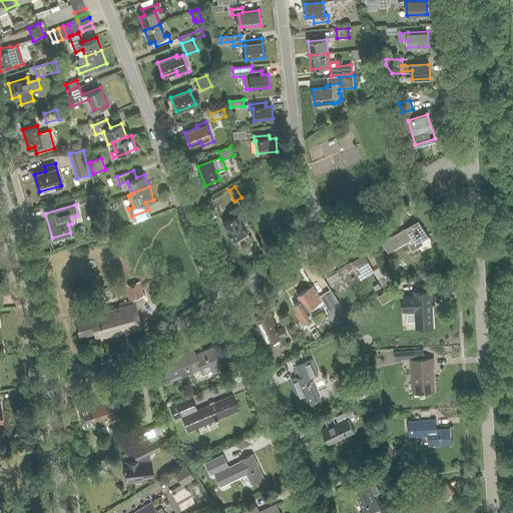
[(232,217),(223,222),(225,227),(226,227),(227,228),(226,228),(233,239),(246,231),(243,225),(244,224),(241,220),(244,218),(236,205),(227,210),(232,217)]
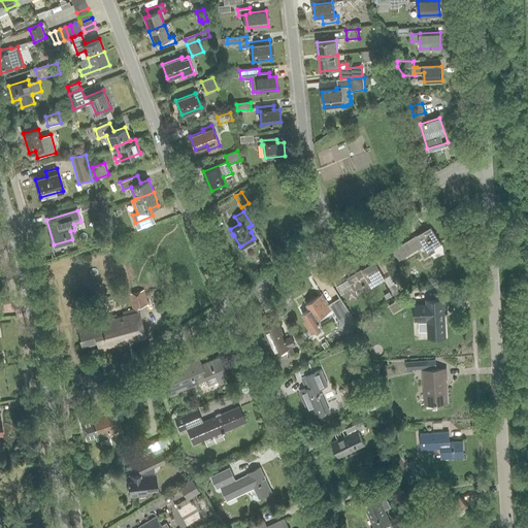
[(427,253),(440,244),(430,228),(417,236),(393,251),(399,260),(423,245),(427,253)]
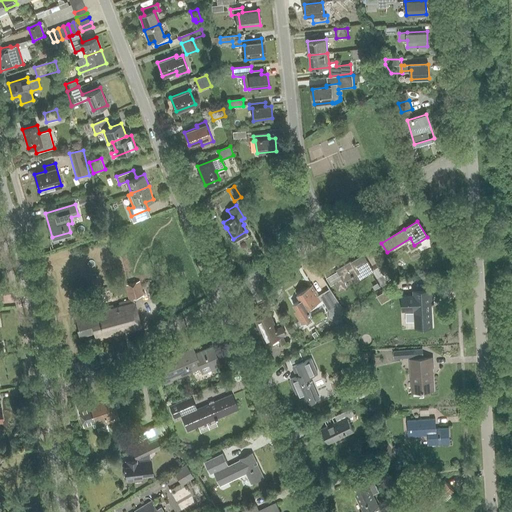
[(337,272),(326,278),(331,285),(334,283),(339,292),(346,288),(344,282),(349,278),(352,277),(355,282),(373,271),(363,255),(351,262),(350,261),(336,270),(337,272)]
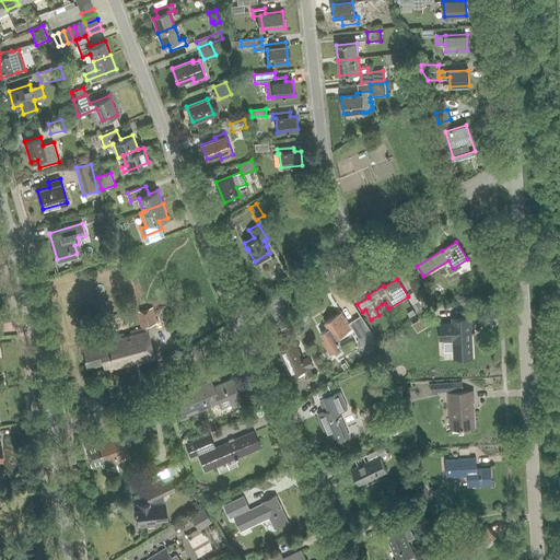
[(419,301),(412,304),(419,316),(426,313),(419,301)]
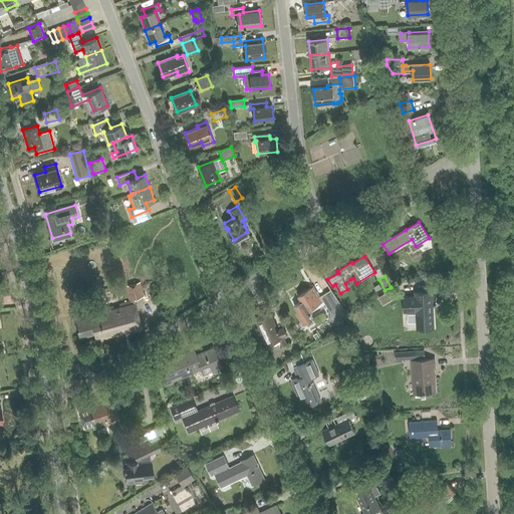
[(130,300),(73,315),(79,336),(94,332),(96,341),(143,328),(134,299),(144,296),(140,281),(125,285),(130,300)]
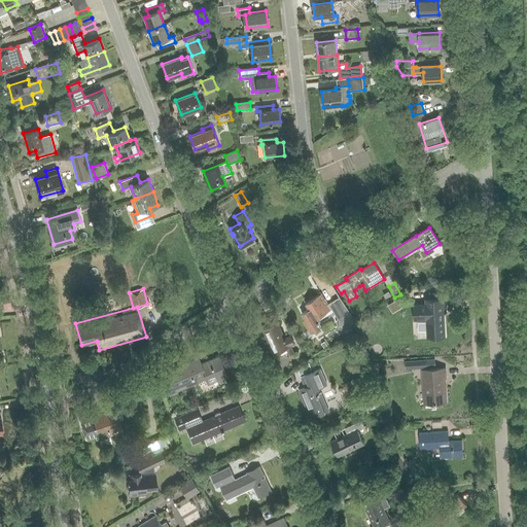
[(411,302),(406,293),(393,302),(398,309),(411,302)]
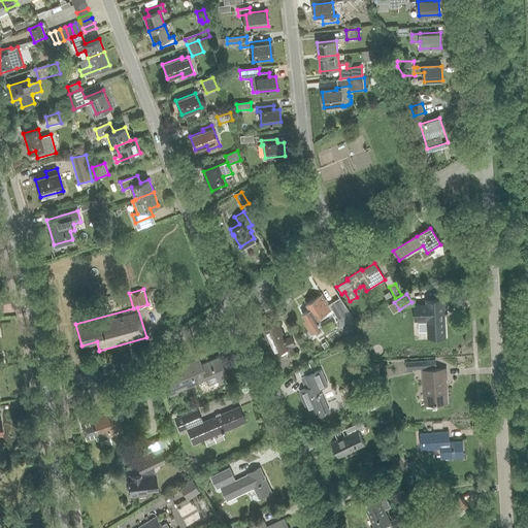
[(334,308),(337,314),(340,319),(339,321),(339,323),(340,323),(341,326),(348,330),(351,328),(352,329),(353,327),(353,324),(352,322),(351,320),(352,319),(353,321),(354,321),(350,314),(340,298),(329,305),(322,295),(305,304),(309,310),(303,314),(302,315),(305,321),(303,322),(311,335),(322,329),(317,320),(326,314),(334,308)]
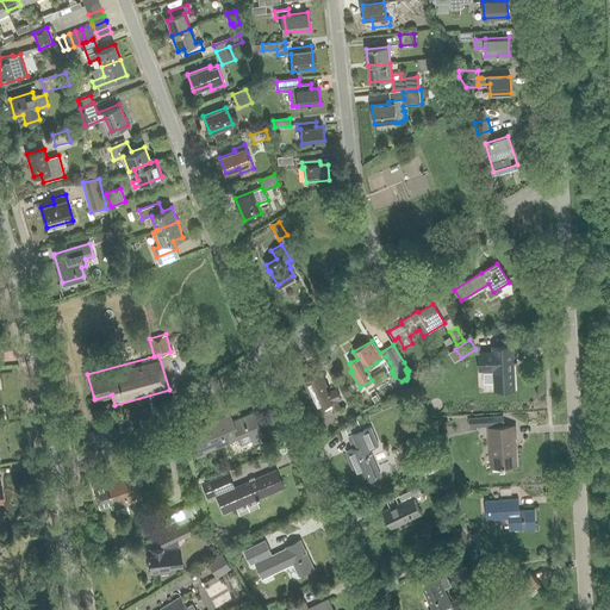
[(492,353),(479,353),(480,369),(495,368),(495,386),(514,385),(514,367),(515,367),(514,347),(492,348),(492,353)]
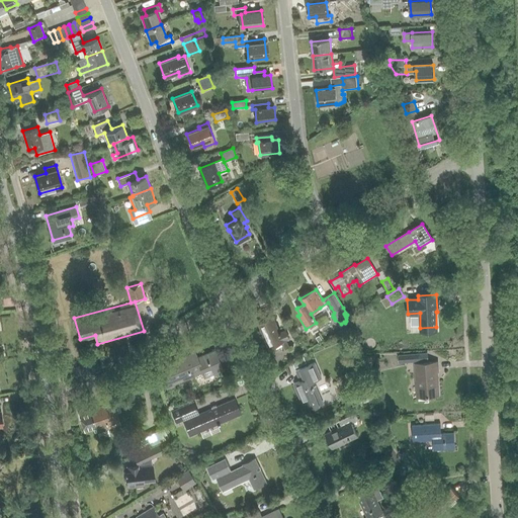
[(89,311),(88,304),(81,306),(83,313),(89,311)]
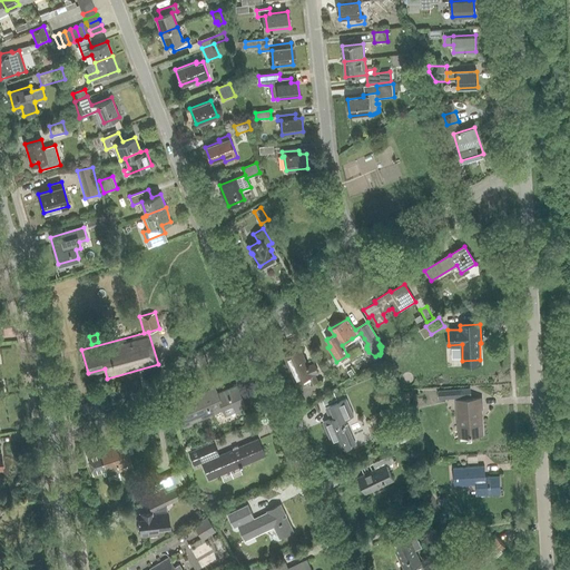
[(311,377),(314,384),(320,382),(316,375),(318,374),(314,365),(310,367),(310,366),(307,366),(301,350),(285,356),(296,383),(311,377)]
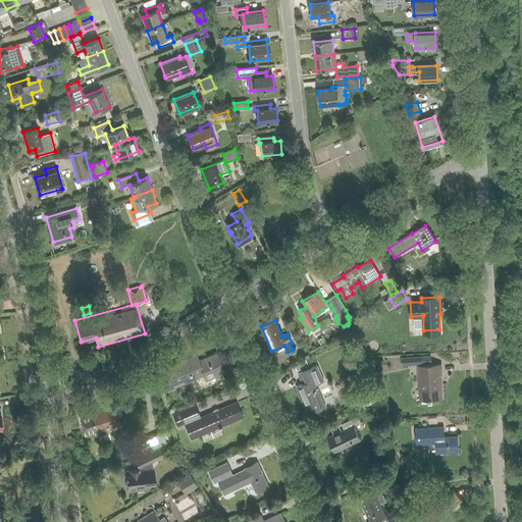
[(199,361),(197,355),(165,369),(168,375),(162,377),(168,392),(174,389),(174,387),(204,375),(206,381),(224,373),(216,354),(199,361)]
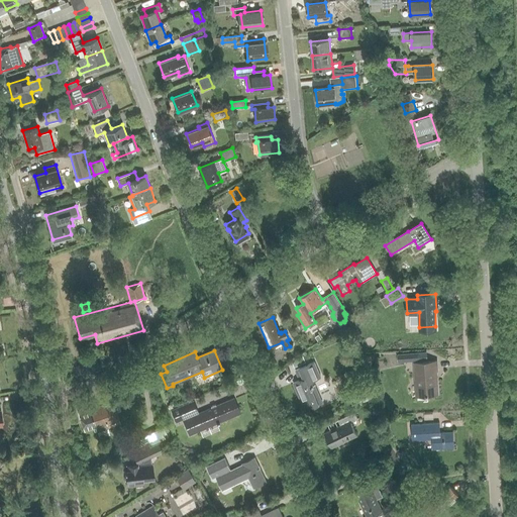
[(414,353),(405,353),(406,362),(414,360),(414,353)]
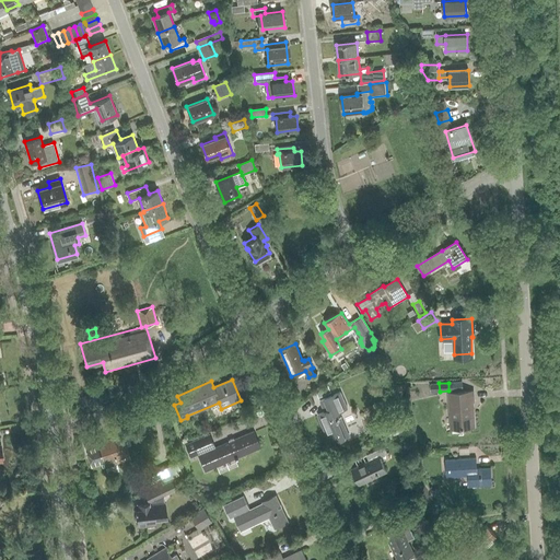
[(329,388),(317,393),(318,398),(331,393),(329,388)]
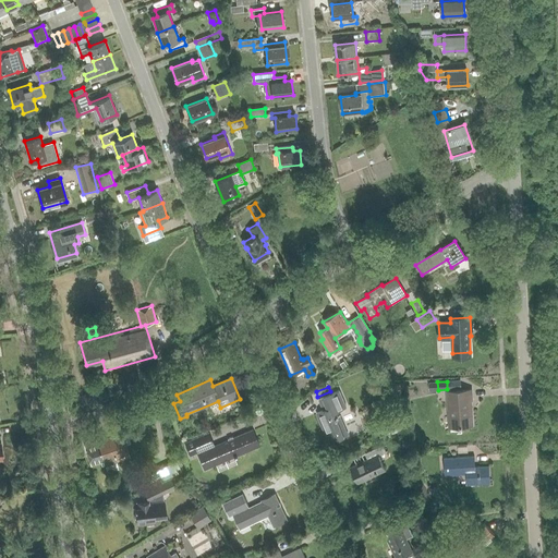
[(472,400),(471,389),(447,391),(450,427),(472,426),(471,400),(472,400)]
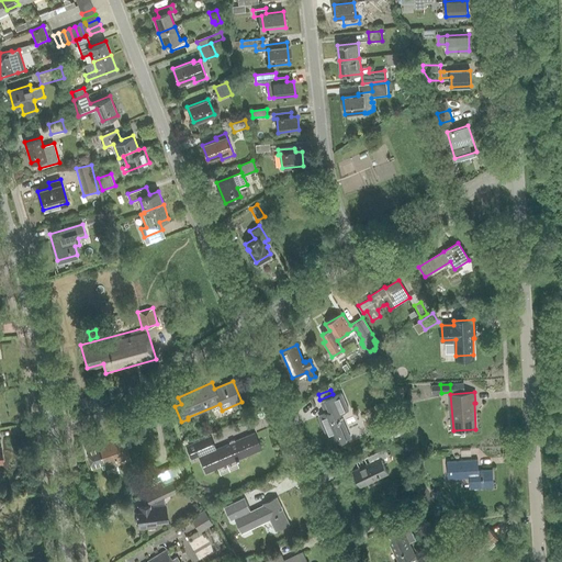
[(340,420),(338,415),(349,411),(341,394),(321,403),(325,414),(318,416),(327,438),(332,447),(350,438),(347,429),(343,419),(340,420)]
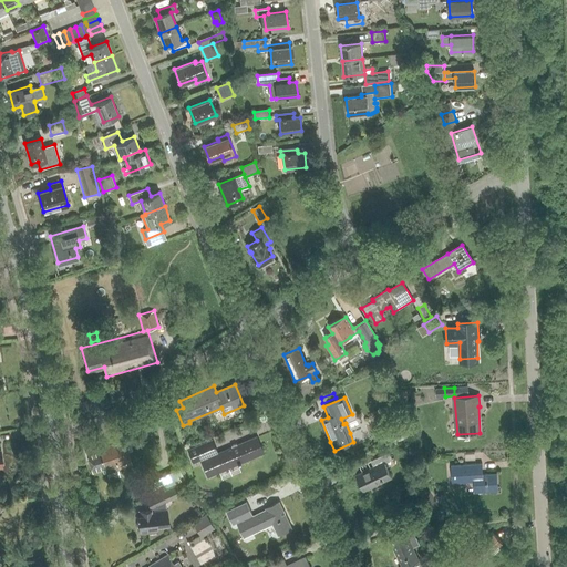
[(106,474),(132,465),(127,453),(133,451),(129,437),(123,440),(122,434),(112,437),(113,443),(106,445),(105,443),(98,446),(99,449),(85,453),(92,473),(104,468),(106,474)]
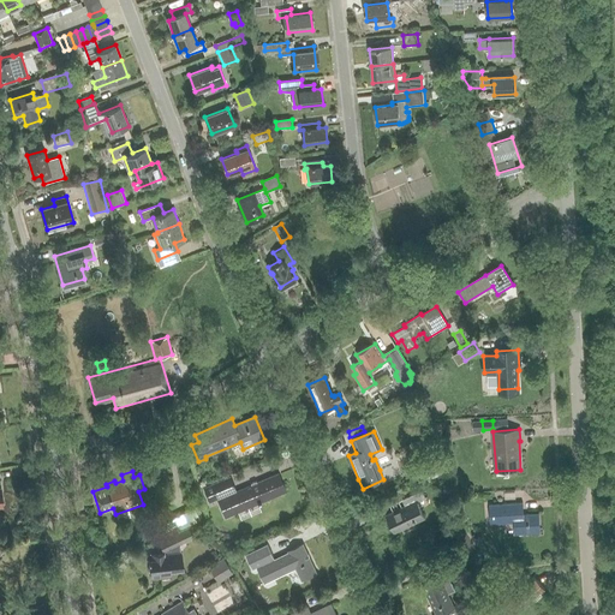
[(209,496),(213,503),(216,502),(220,500),(227,517),(257,503),(258,505),(261,503),(261,502),(286,491),(278,475),(234,494),(231,487),(209,496)]
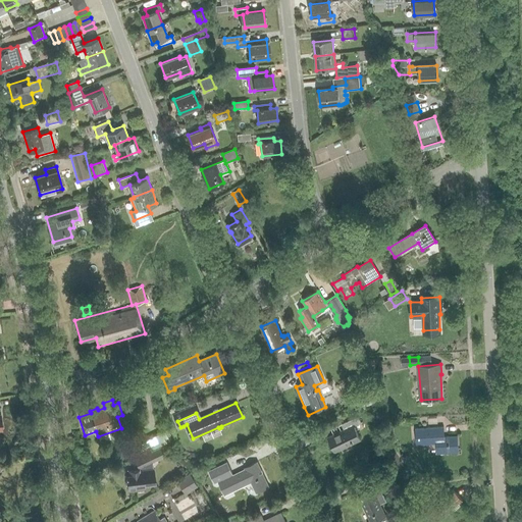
[(353,420),(355,425),(361,423),(359,417),(353,420)]
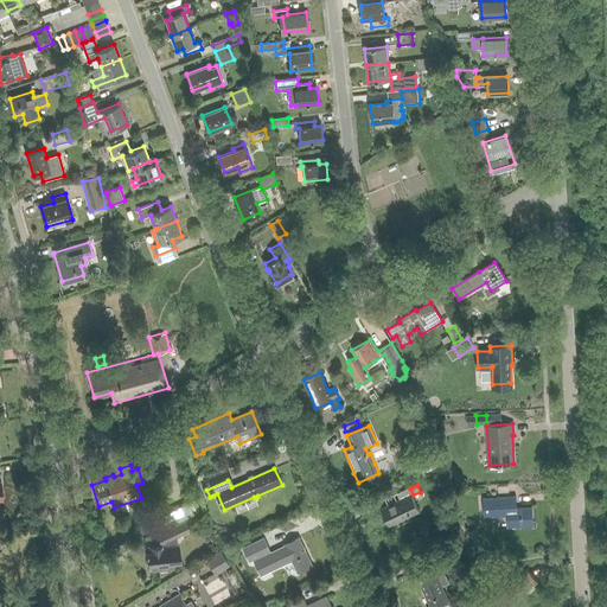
[(411,496),(381,510),(389,525),(419,512),(411,496)]
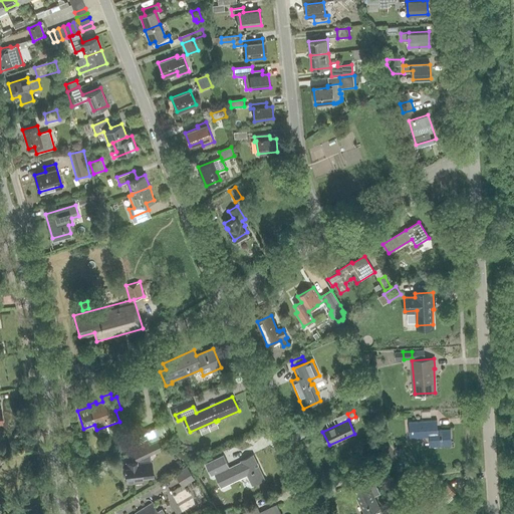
[(437,420),(409,422),(410,438),(430,437),(431,447),(452,446),(451,429),(438,430),(437,420)]
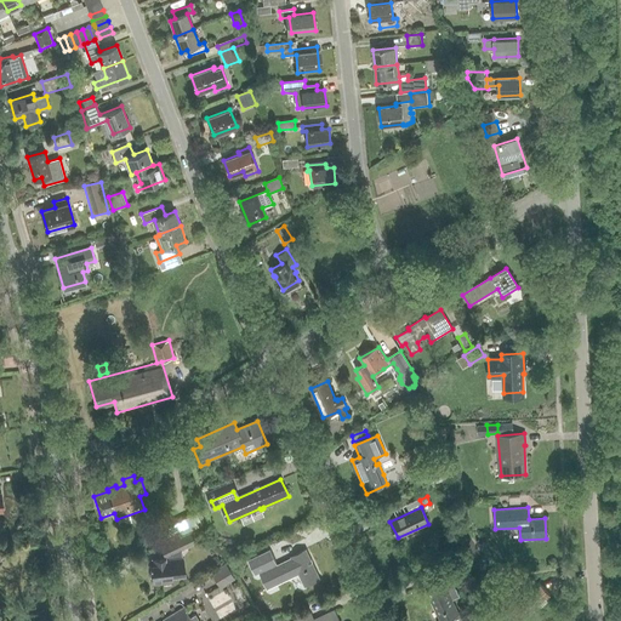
[(200,512),(165,529),(170,540),(205,523),(200,512)]
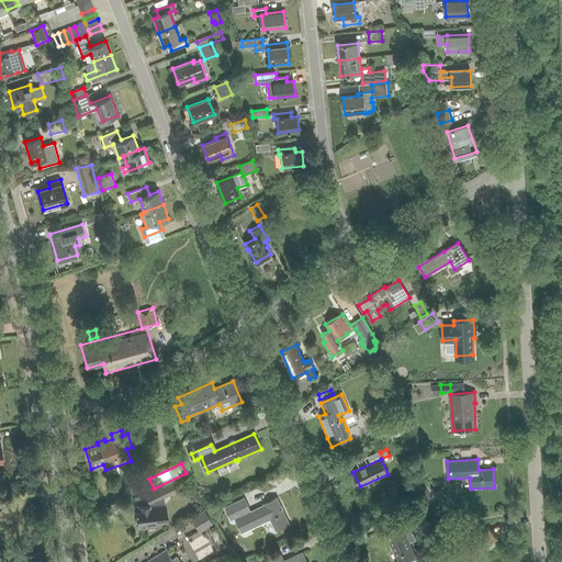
[(150,504),(165,497),(179,491),(175,481),(155,490),(146,494),(150,504)]
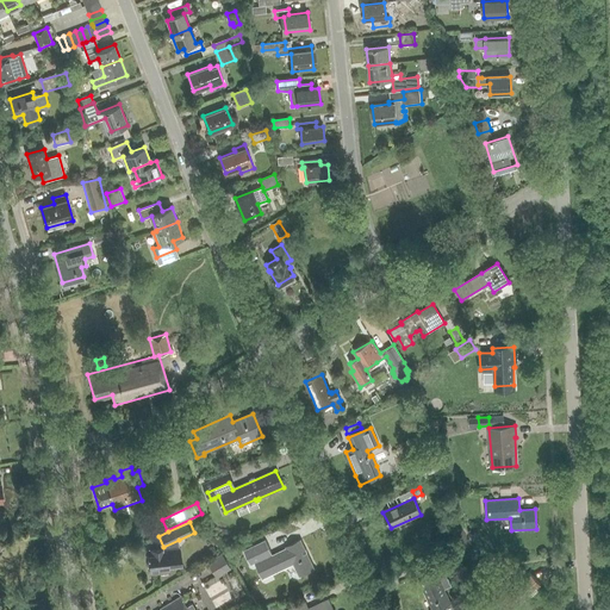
[(179,540),(163,547),(163,548),(150,549),(150,554),(147,555),(149,572),(169,570),(169,568),(178,567),(178,566),(182,565),(181,548),(180,548),(179,540)]
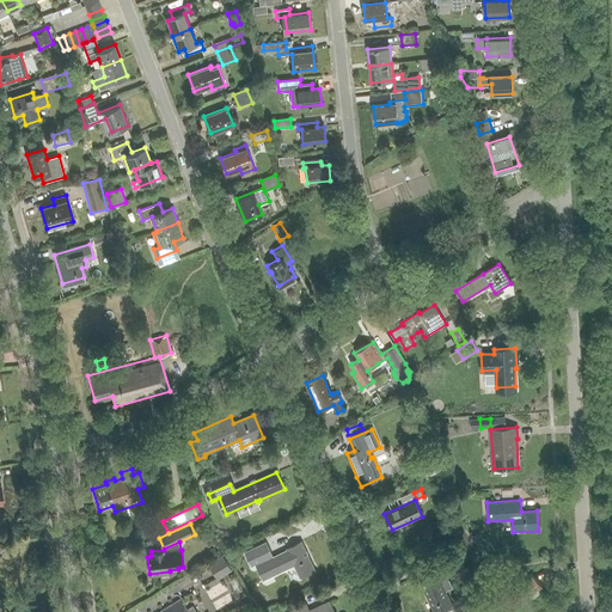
[(265,543),(245,552),(252,567),(256,564),(263,580),(294,565),(300,579),(316,570),(301,542),(287,549),(287,550),(273,557),(265,543)]
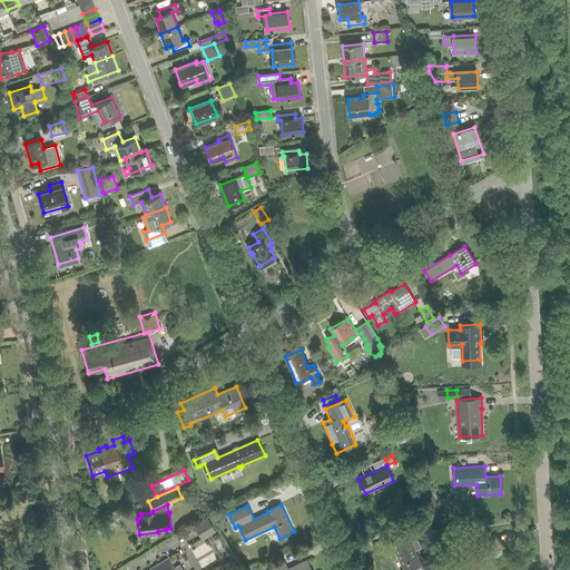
[(216,531),(207,518),(195,526),(203,540),(216,531)]
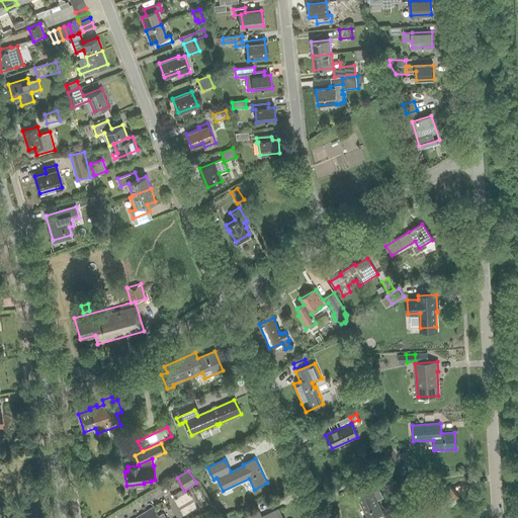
[(360,484),(363,490),(356,493),(367,517),(370,517),(382,513),(376,501),(382,498),(373,478),(360,484)]
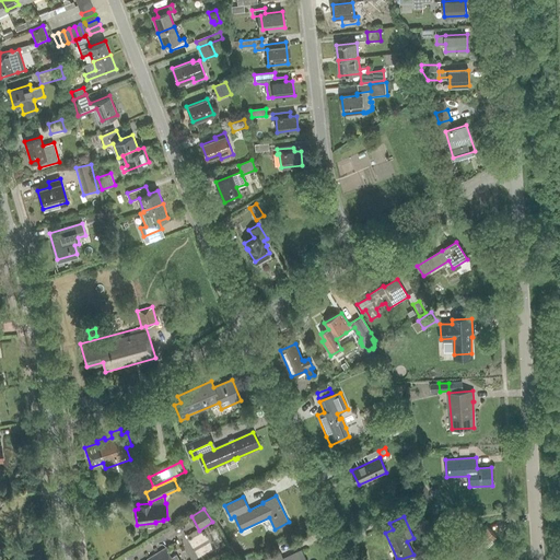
[(452,539),(446,559),(447,559),(470,559),(486,546),(488,549),(494,544),(491,540),(496,536),(488,527),(469,546),(452,539)]
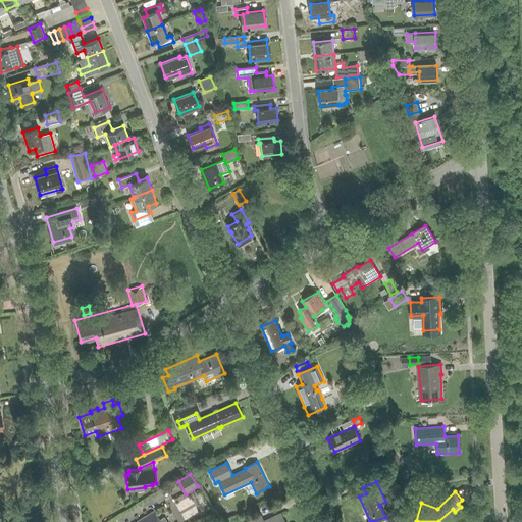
[(166,521),(164,518),(162,518),(159,520),(154,511),(136,521),(166,521)]
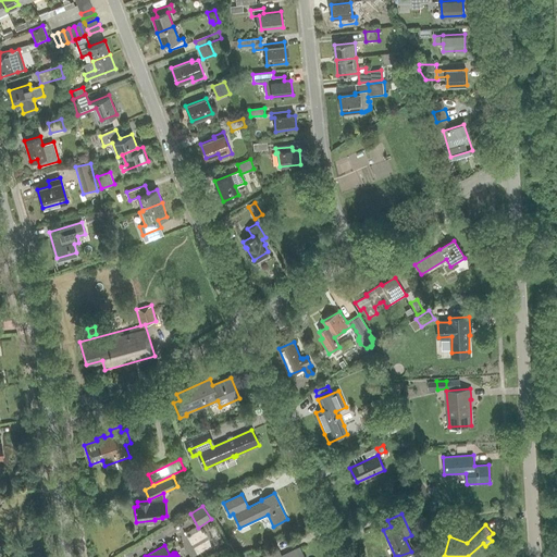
[(305,556),(300,547),(279,556),(272,556),(271,554),(262,556),(305,556)]
